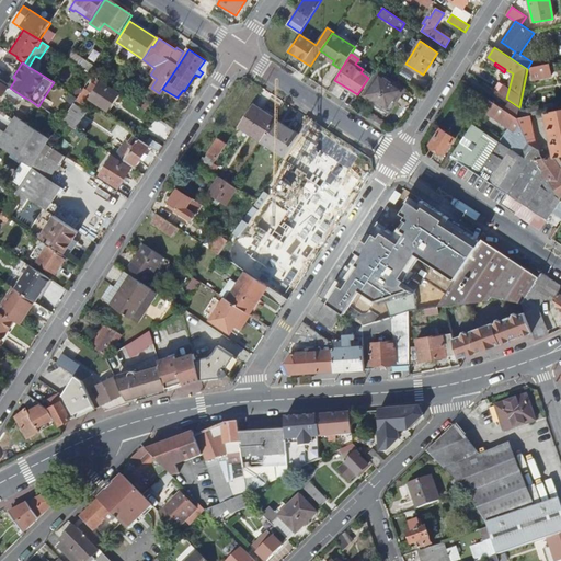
[(530,68),(533,79),(551,75),(549,65),(530,68)]
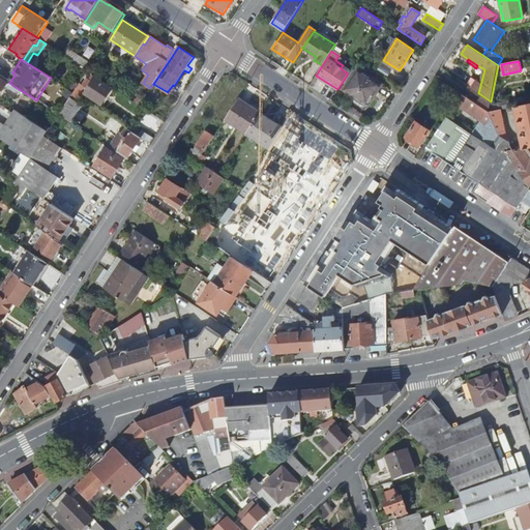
[(380,83),(357,68),(345,88),(353,93),(351,96),(366,107),(375,96),(373,94),(380,83)]
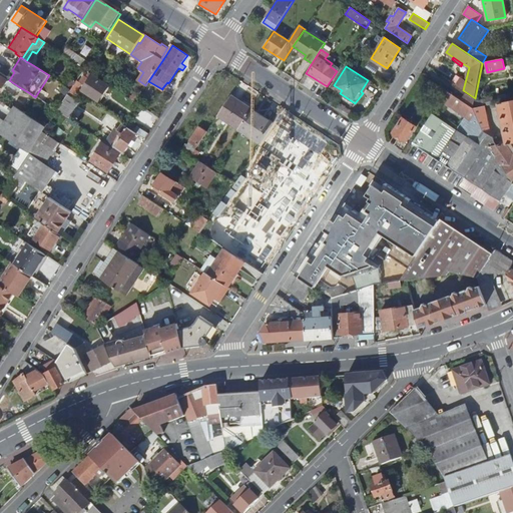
[(108,86),(90,74),(87,78),(88,79),(85,82),(88,84),(83,91),(98,101),(108,86)]
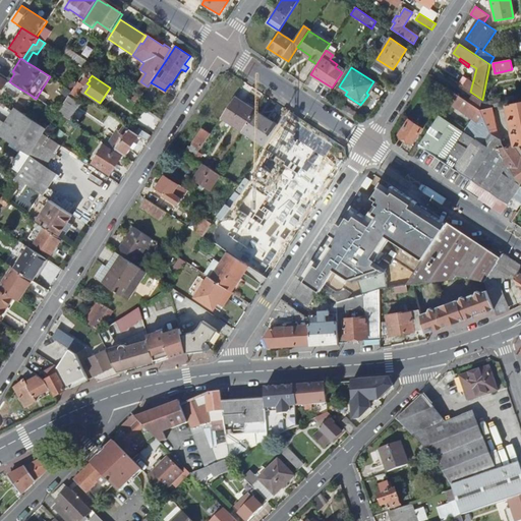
[(0,76),(0,95),(6,85),(16,93),(16,91),(21,95),(23,91),(21,90),(9,81),(9,80),(8,81),(0,76)]
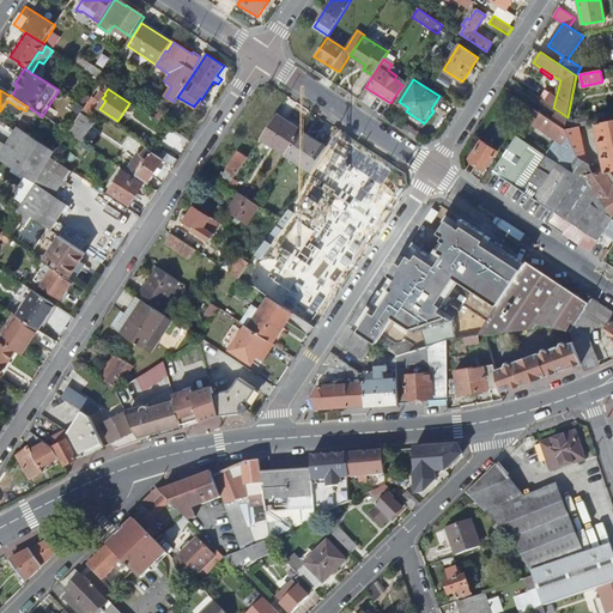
[(520,98),(535,109),(548,117),(552,110),(525,91),(520,98)]
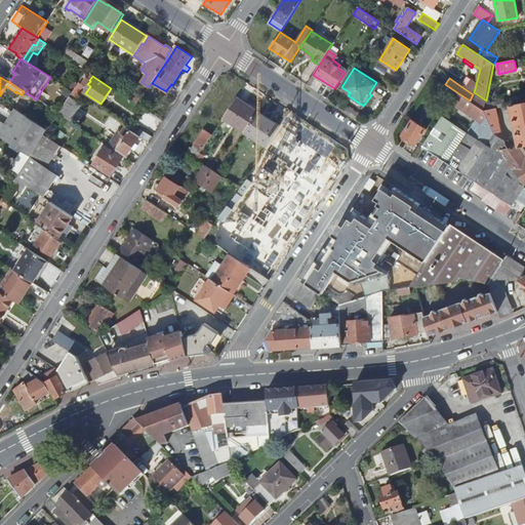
[(79,83),(73,92),(78,95),(84,86),(79,83)]
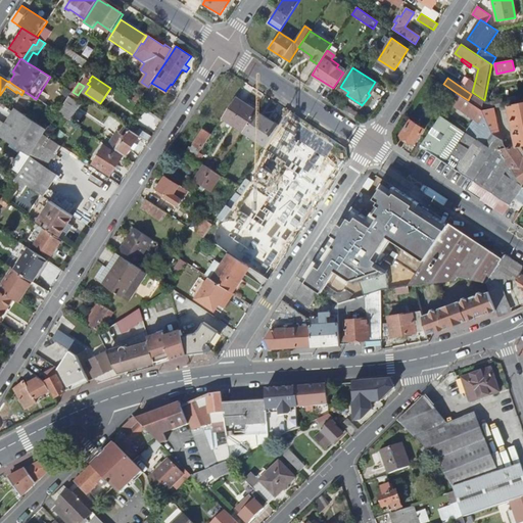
[(171,84),(165,90),(173,94),(177,88),(172,85),(171,84)]
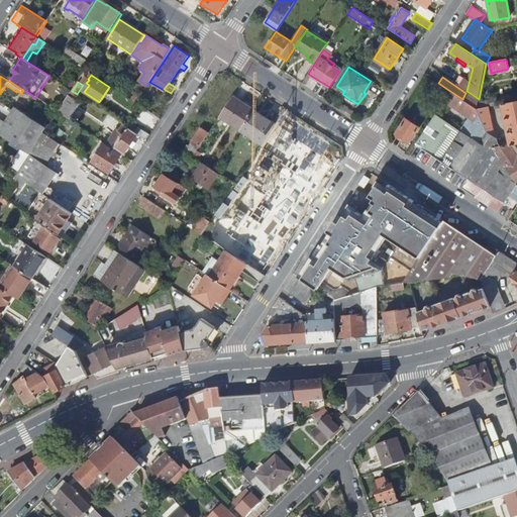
[(434,87),(445,94),(446,92),(449,94),(451,92),(438,83),(437,83),(434,87)]
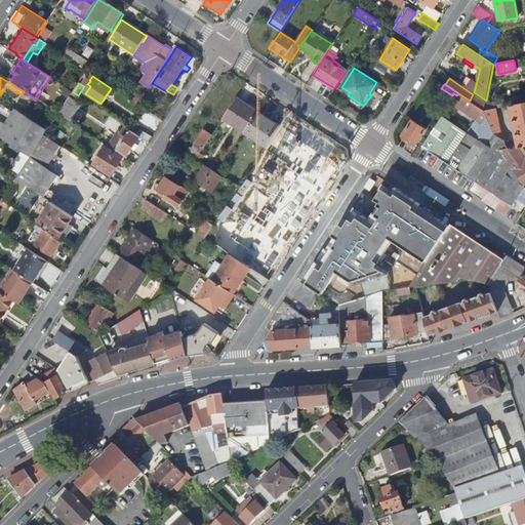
[(73,92),(70,98),(74,102),(78,96),(78,95),(73,92)]
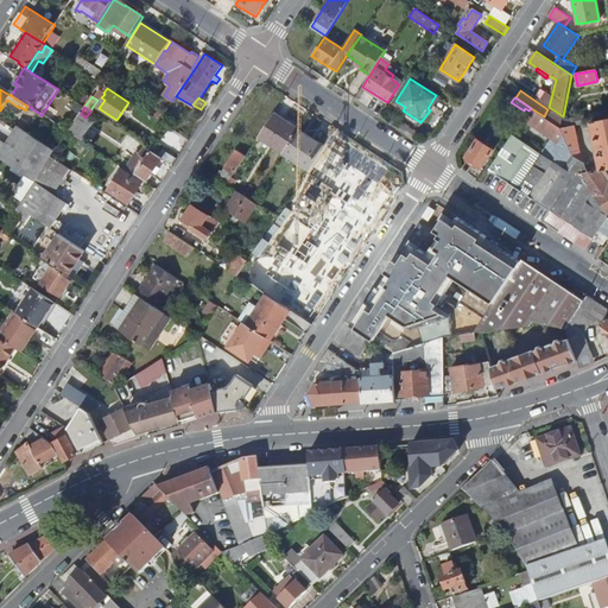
[(505,181),(594,239),(594,238),(599,232),(607,236),(607,214),(582,175),(574,157),(572,152),(561,128),(544,116),(531,108),(529,111),(524,119),(552,139),(542,153),(529,145),(505,181)]
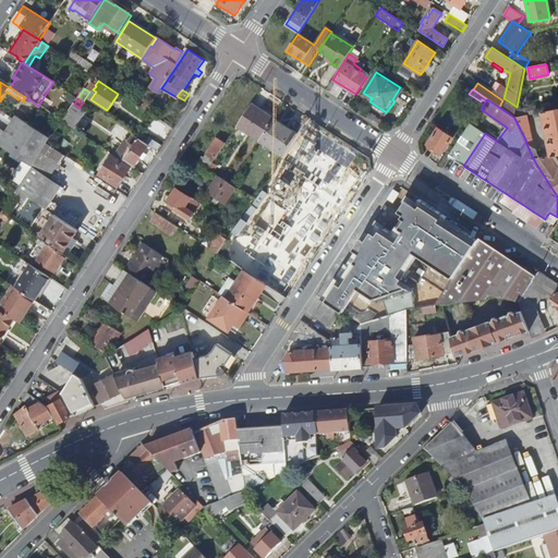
[(57,120),(36,107),(32,114),(52,128),(57,120)]
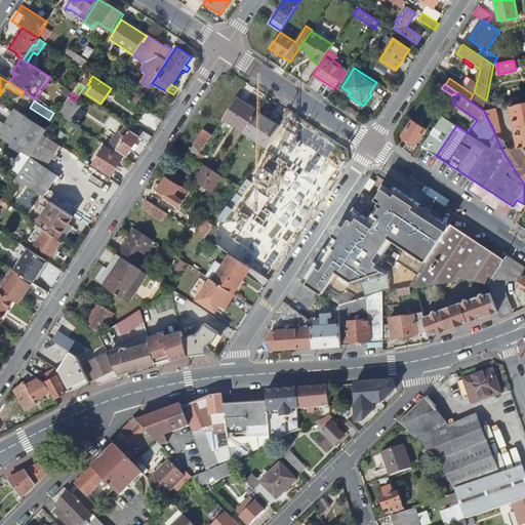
[(235,101),(223,119),(245,133),(258,113),(249,107),(248,109),(235,101)]
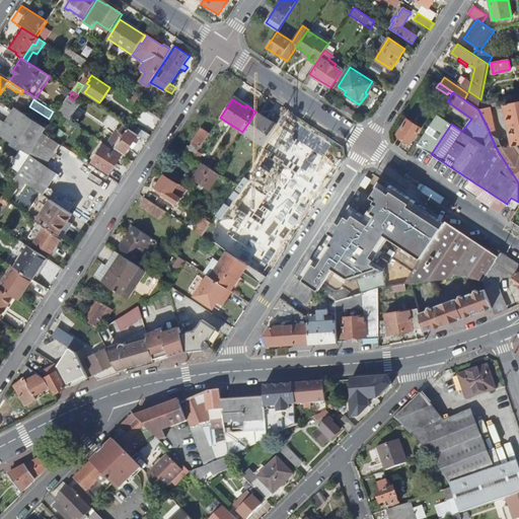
[(478,109),(490,107),(500,105),(498,99),(480,103),(478,109)]
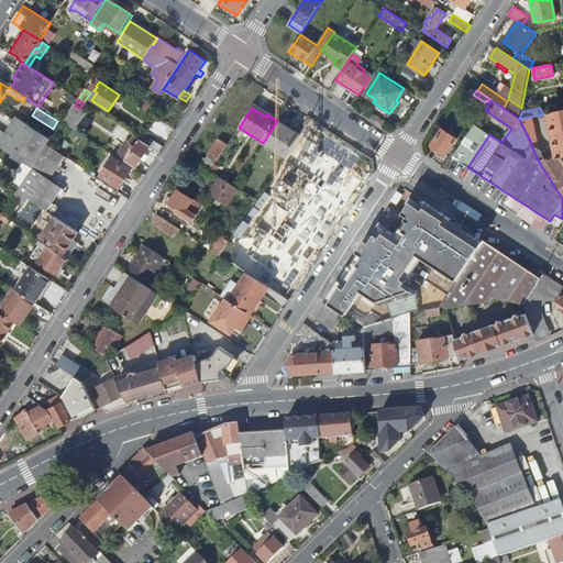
[(562,109),(549,112),(555,145),(558,157),(562,156),(562,109)]
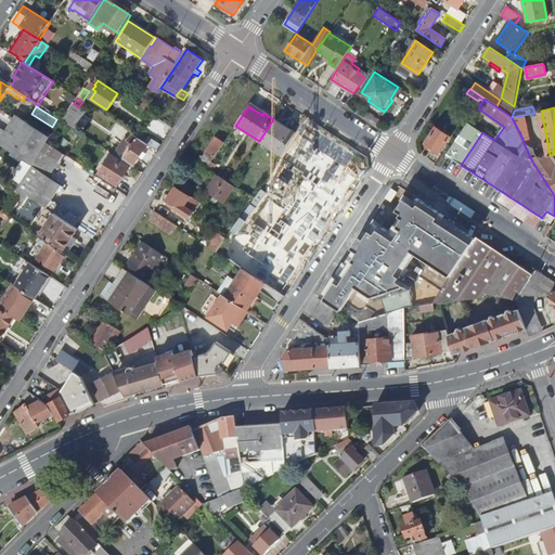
[(69,108),(62,120),(66,124),(74,112),(69,108)]
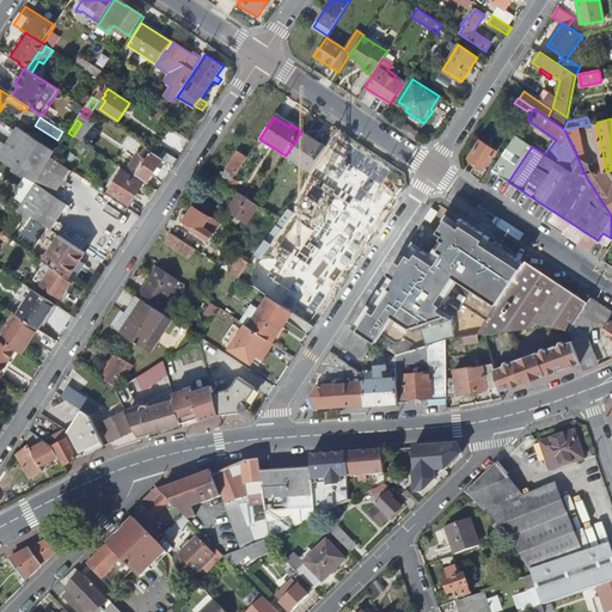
[(81,123),(73,136),(79,140),(89,127),(81,123)]
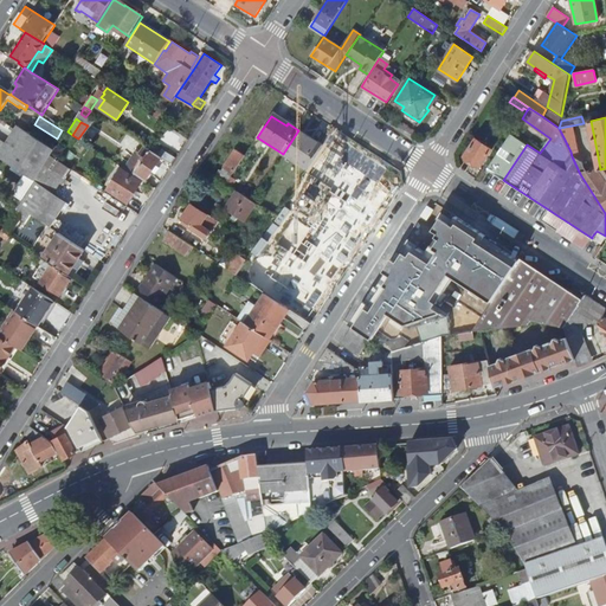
[(0,158),(36,181),(51,156),(55,150),(18,126),(6,144),(0,140),(0,158)]
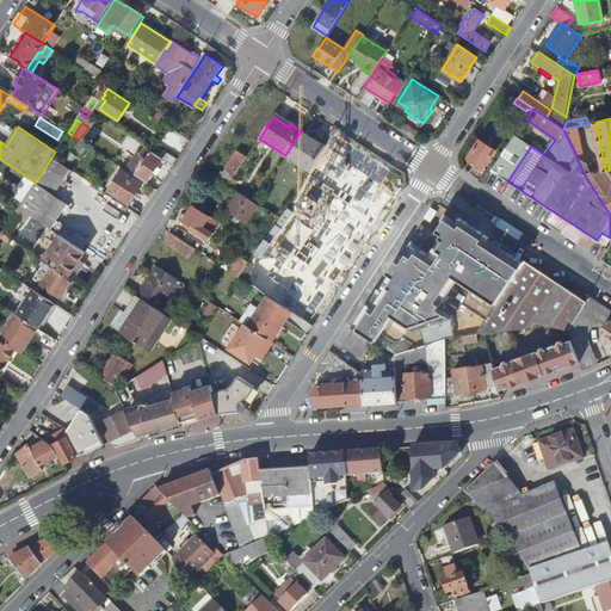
[(563,129),(575,153),(582,152),(576,127),(563,129)]
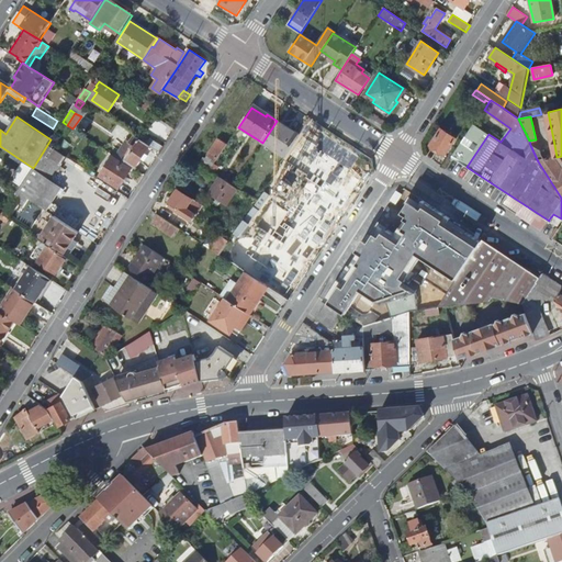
[(262,143),(285,158),(299,138),(285,130),(288,128),(277,121),(262,143)]
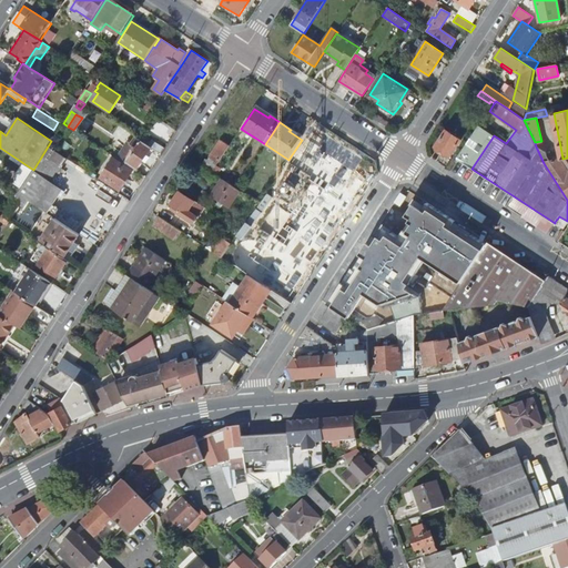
[(479,125),(457,160),(472,169),(494,135),(479,125)]
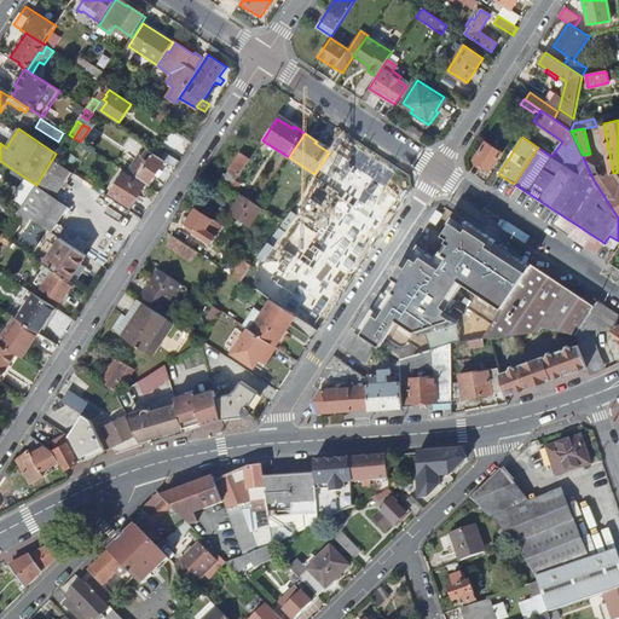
[(486,142),(474,161),(491,172),(503,154),(486,142)]
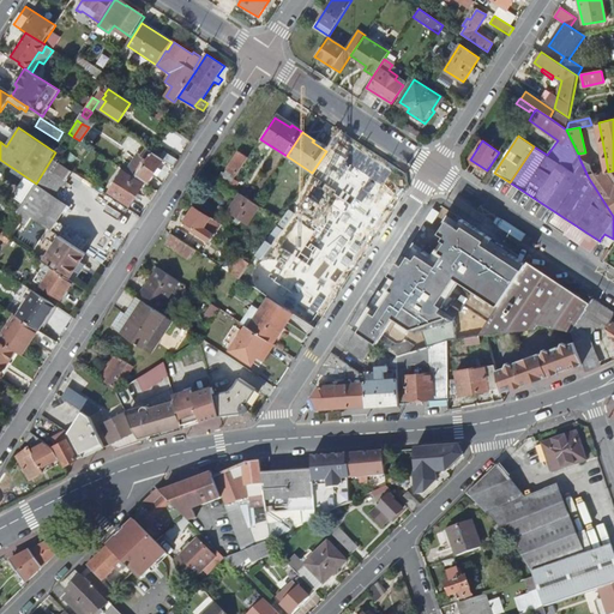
[(128,173),(148,186),(164,161),(162,158),(149,150),(143,157),(139,155),(128,173)]
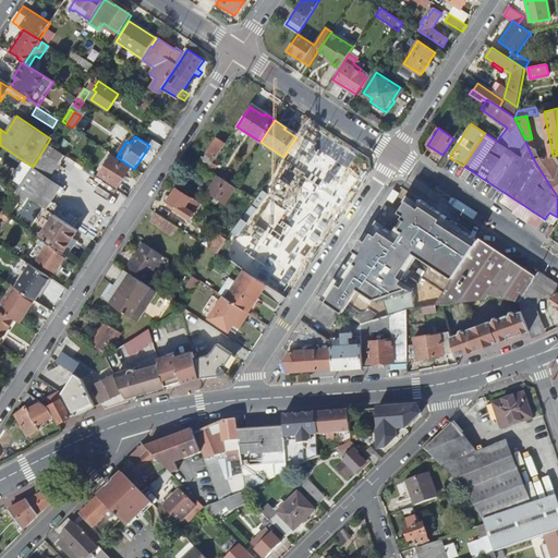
[(149,146),(159,153),(164,146),(150,137),(147,144),(149,146)]
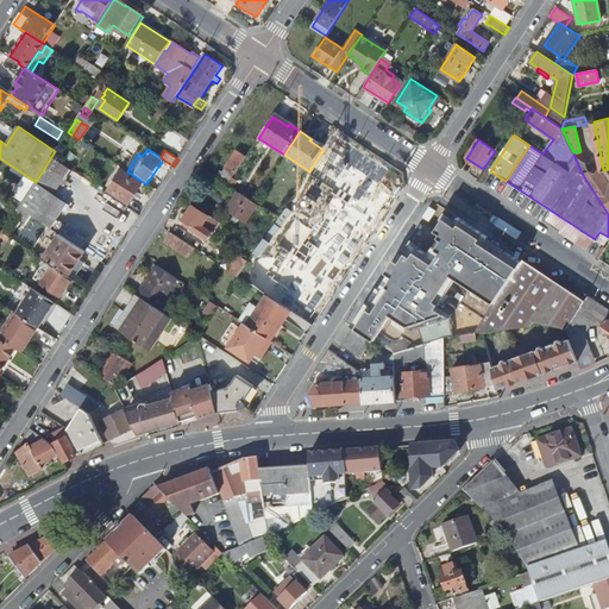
[(221,170),(218,177),(228,184),(233,179),(248,156),(238,150),(224,173),(221,170)]
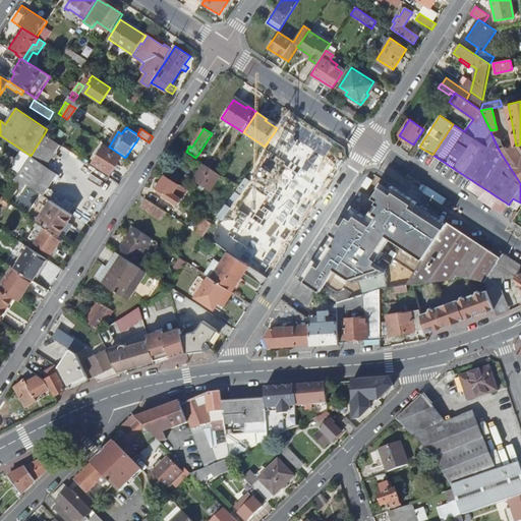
[(490,130),(491,134),(501,139),(497,129),(490,130)]
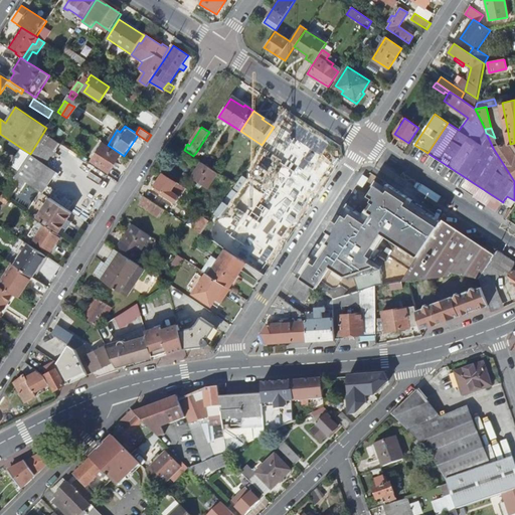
[(43,133),(30,154),(44,164),(58,143),(43,133)]
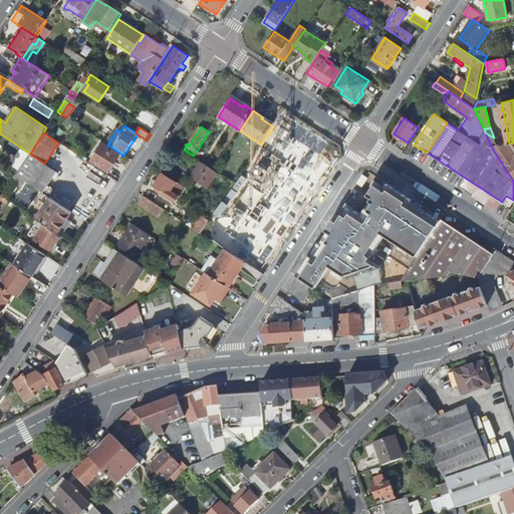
[(485,133),(492,148),(497,147),(494,138),(485,133)]
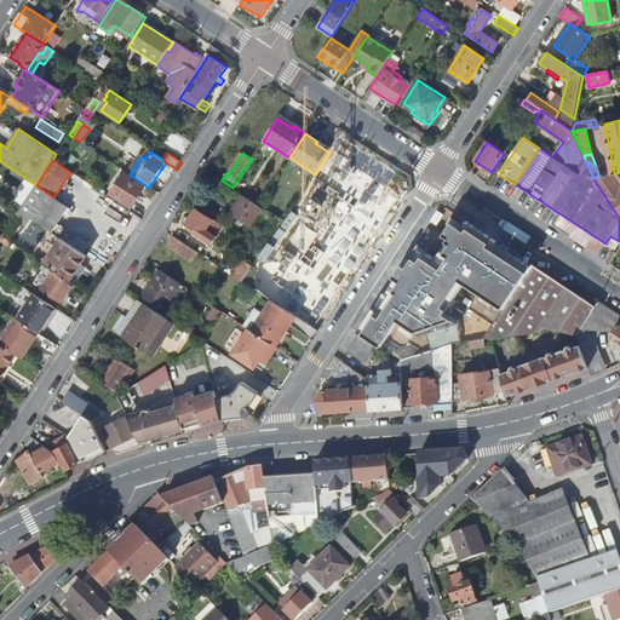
[(596,166),(600,177),(614,173),(612,160),(596,166)]
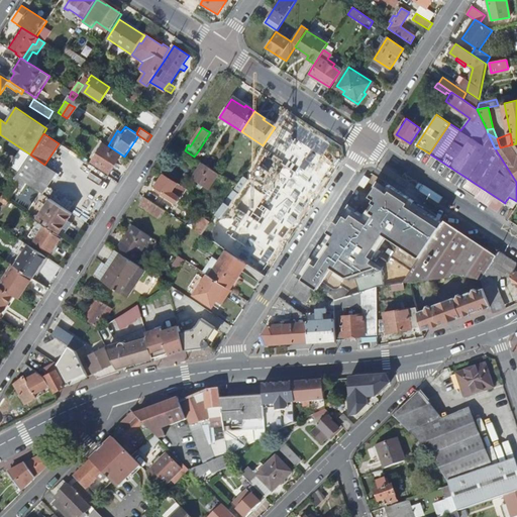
[(301,180),(308,183),(312,176),(316,178),(334,144),(323,139),(301,180)]
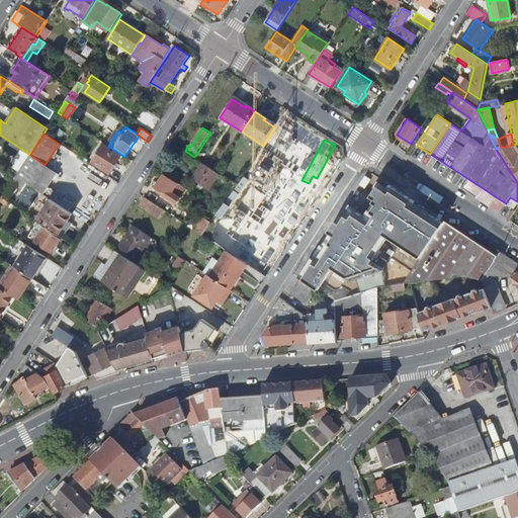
[(496,149),(517,182),(517,144),(513,145),(501,148),(496,149)]
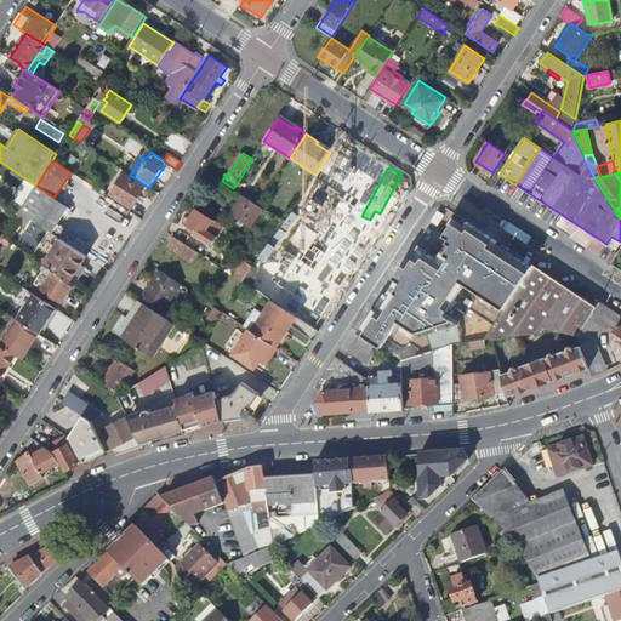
[(144,188),(125,175),(112,195),(131,209),(144,188)]
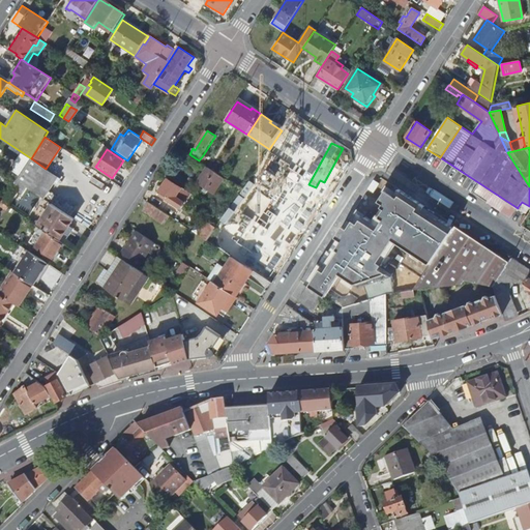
[(215,172),(221,175),(226,169),(221,166),(215,172)]
